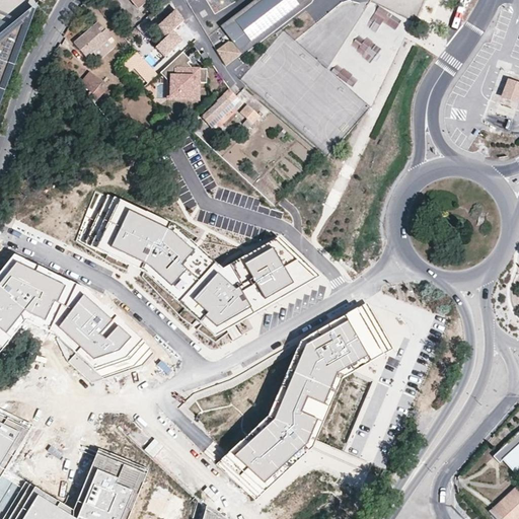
[(129,0),(138,9),(148,0),(129,0)]
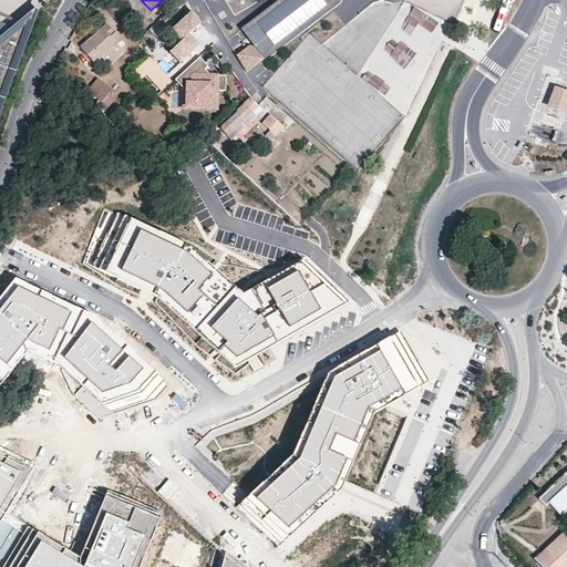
[(282,0),(244,28),(255,42),(268,32),(279,48),(339,0),(282,0)]
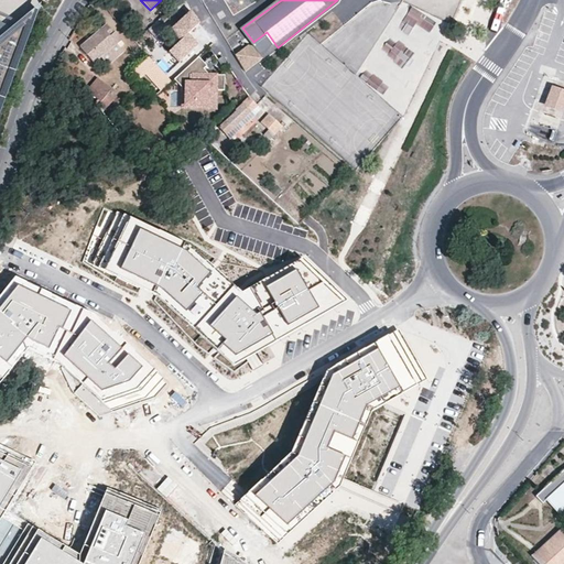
[(225,1),(209,10),(221,31),(237,22),(225,1)]
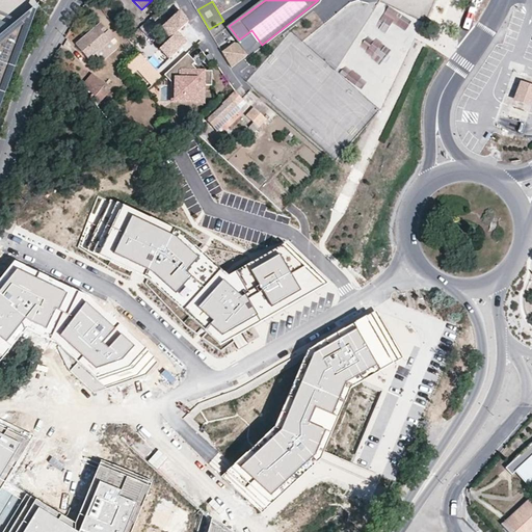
[(189,18),(179,7),(160,24),(170,34),(159,46),(169,56),(187,38),(177,29),(189,18)]
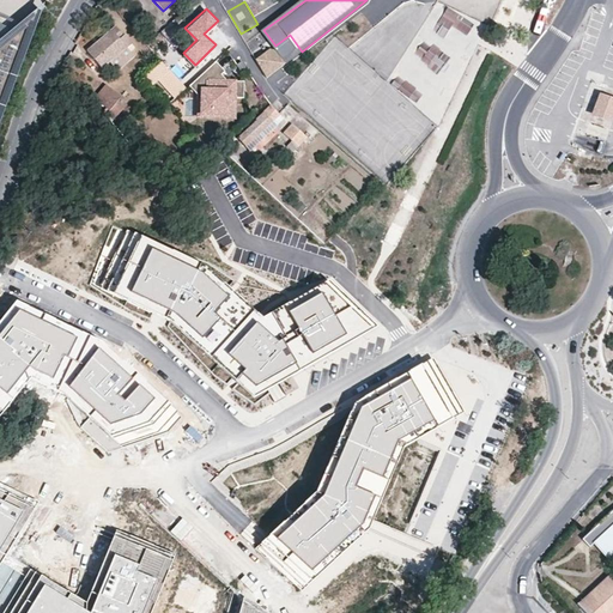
[(432,30),(444,37),(453,25),(466,35),(473,25),(448,8),(432,30)]
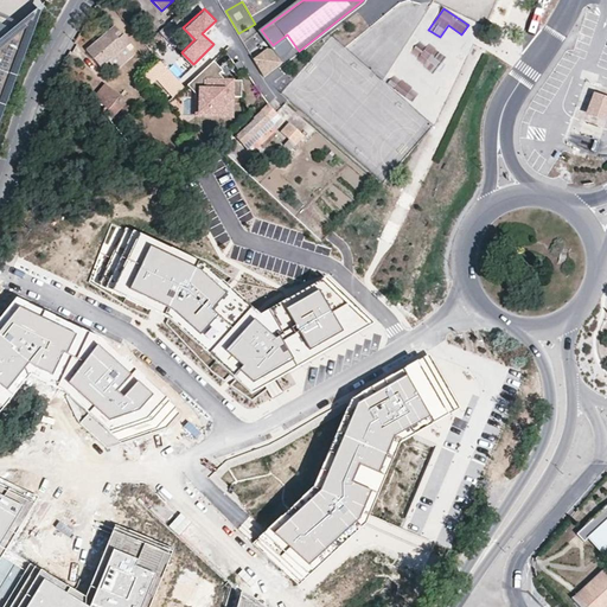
[(0,113),(21,56),(38,12),(23,25),(0,44),(0,113)]
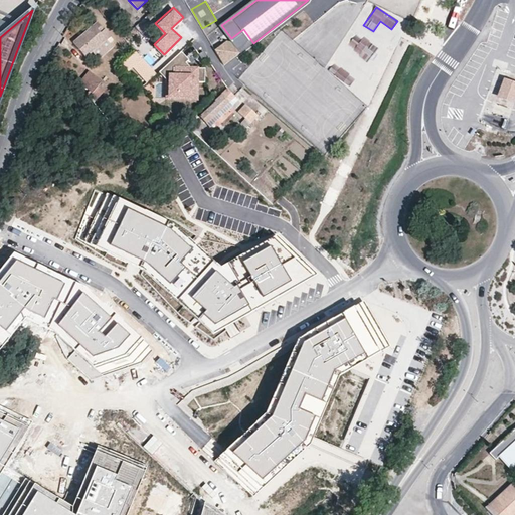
[(84,56),(105,39),(99,32),(102,30),(102,29),(96,22),(92,26),(72,41),(84,56)]
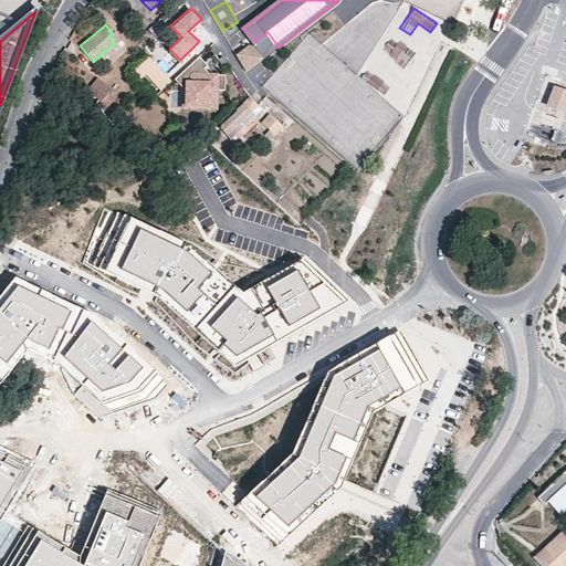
[(112,33),(108,35),(115,43),(115,44),(119,40),(113,31),(112,32),(112,33)]
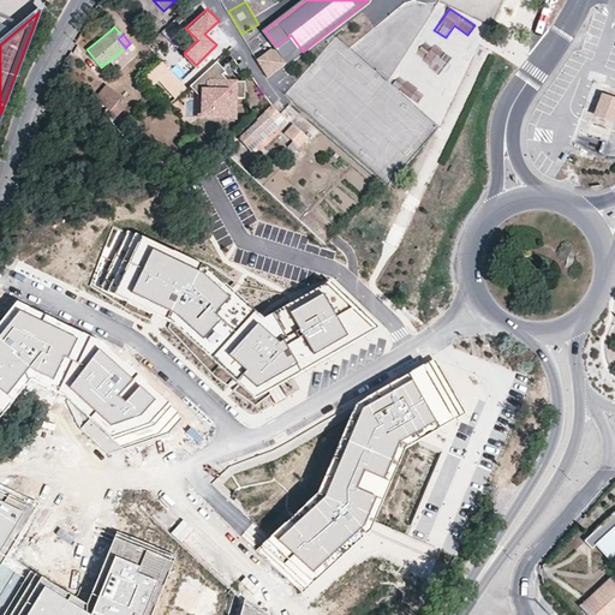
[(303,52),(291,35),(276,46),(287,61),(303,52)]
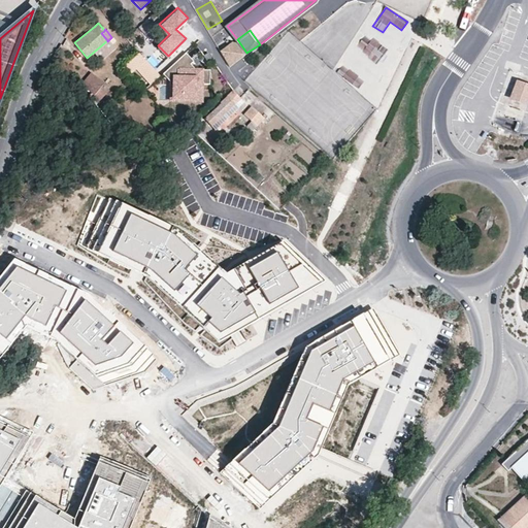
[(375,63),(388,51),(372,35),(360,47),(375,63)]
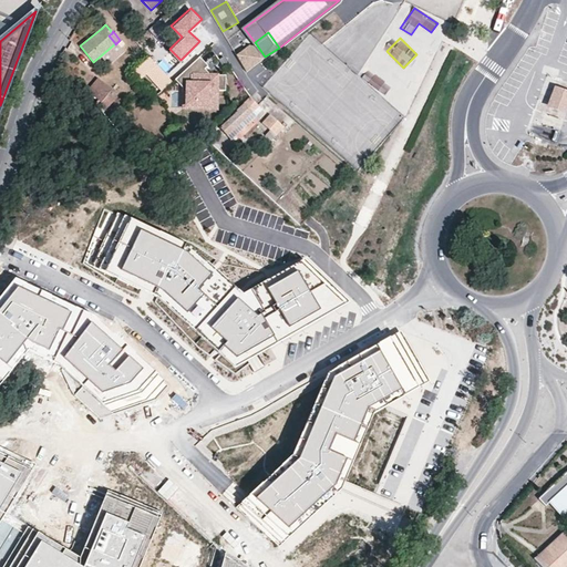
[(247,44),(235,54),(245,70),(261,58),(254,47),(247,44)]
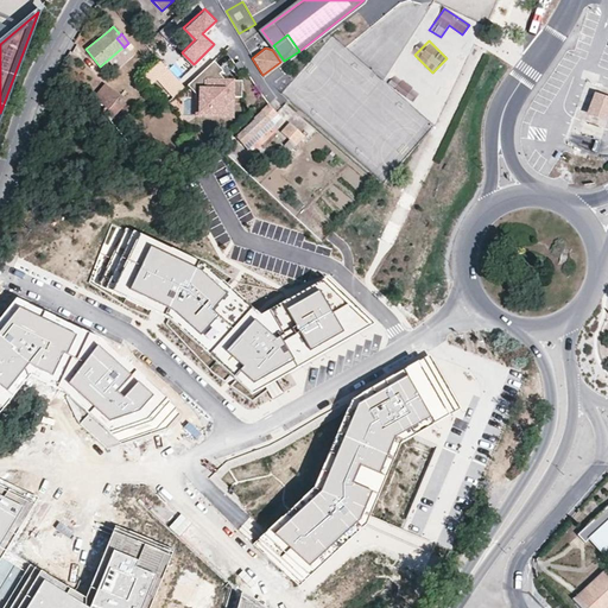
[(220,69),(211,62),(194,80),(194,96),(201,97),(201,108),(213,107),(211,114),(222,115),(225,108),(233,108),(232,92),(240,93),(241,77),(220,77),(220,69)]
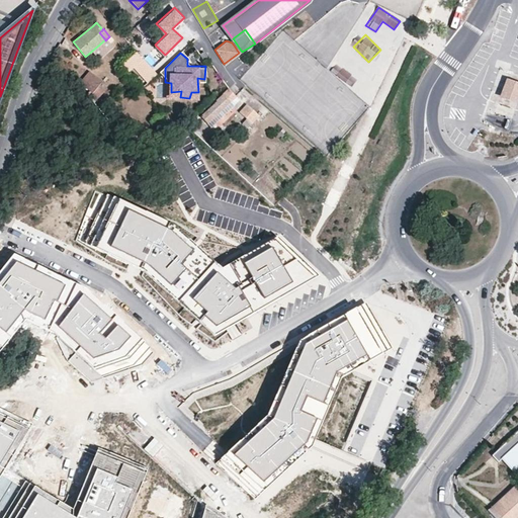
[(157,74),(143,58),(141,60),(136,54),(122,65),(142,87),(157,74)]
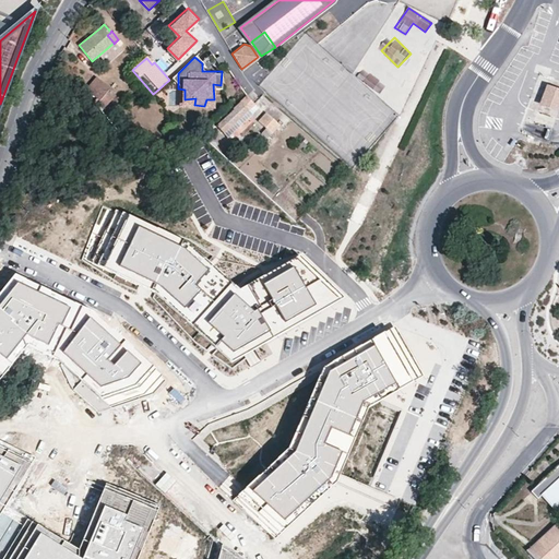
[(99,82),(94,78),(84,88),(88,93),(99,82)]
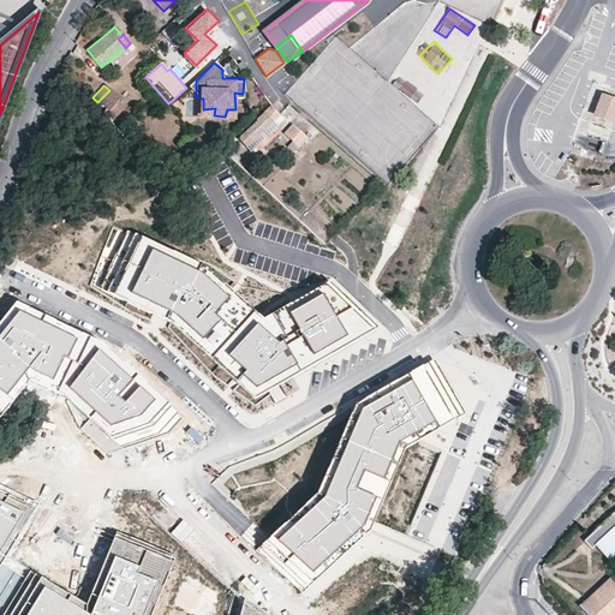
[(109,90),(97,102),(107,112),(105,115),(109,120),(121,107),(115,101),(118,97),(109,90)]
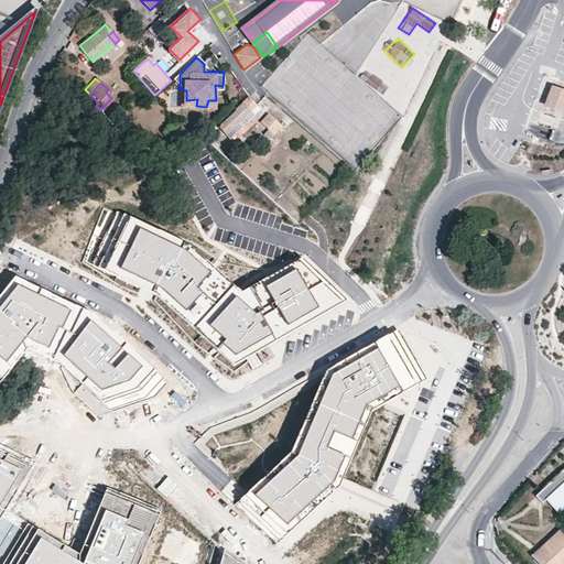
[(544,105),(557,109),(563,94),(550,88),(544,105)]
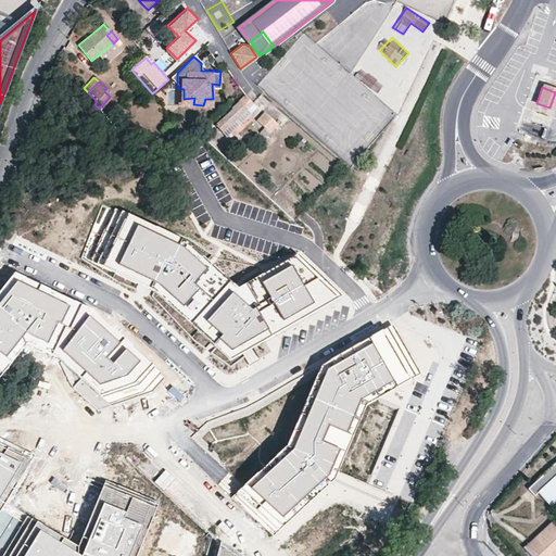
[(231,106),(232,109),(216,123),(224,131),(247,110),(254,102),(244,93),(238,99),(239,100),(231,106)]
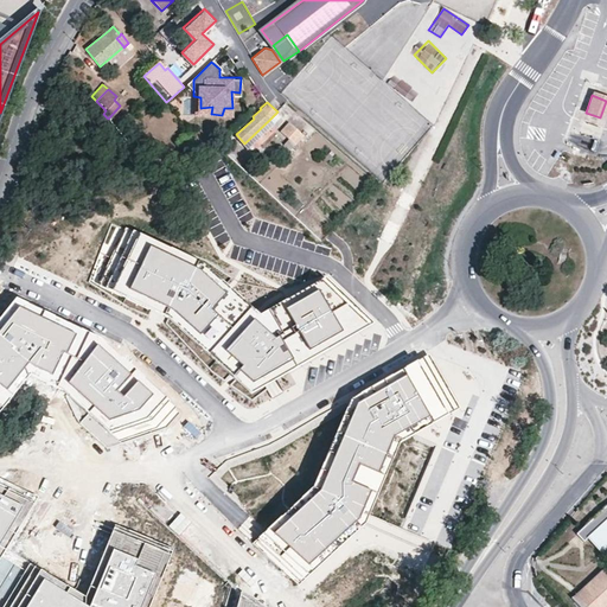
[(274,125),(269,120),(244,144),(248,148),(274,125)]
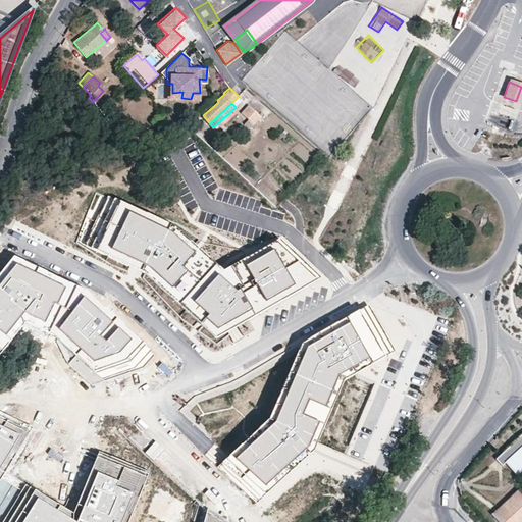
[(251,106),(242,114),(249,121),(245,125),(248,129),(261,117),(251,106)]
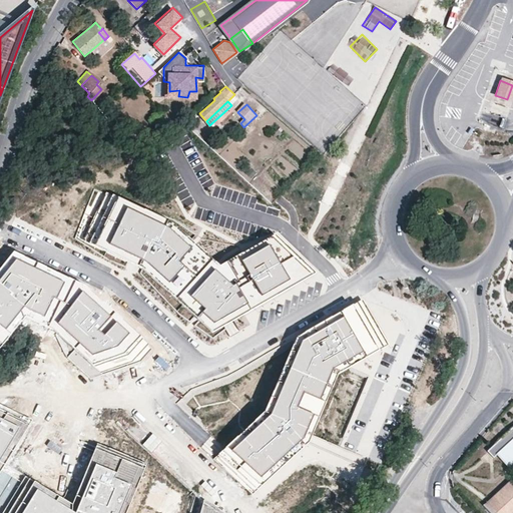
[(160,111),(151,118),(162,131),(171,123),(160,111)]
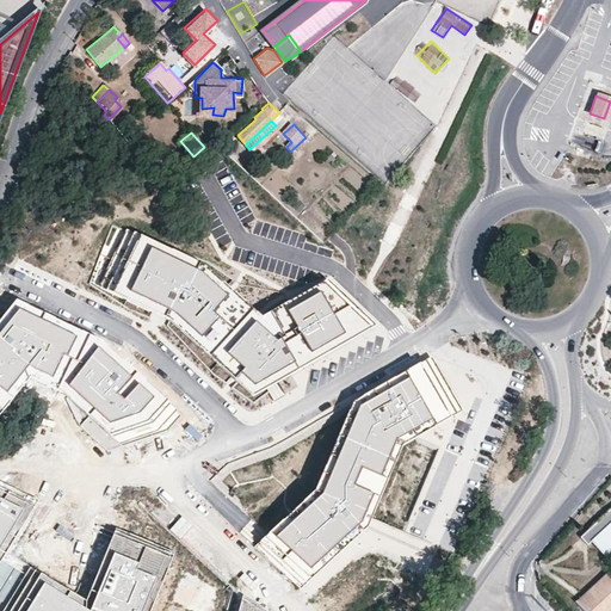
[(208,271),(128,232),(103,285),(162,315),(252,397),(375,327),(329,281),(260,319),(208,271)]
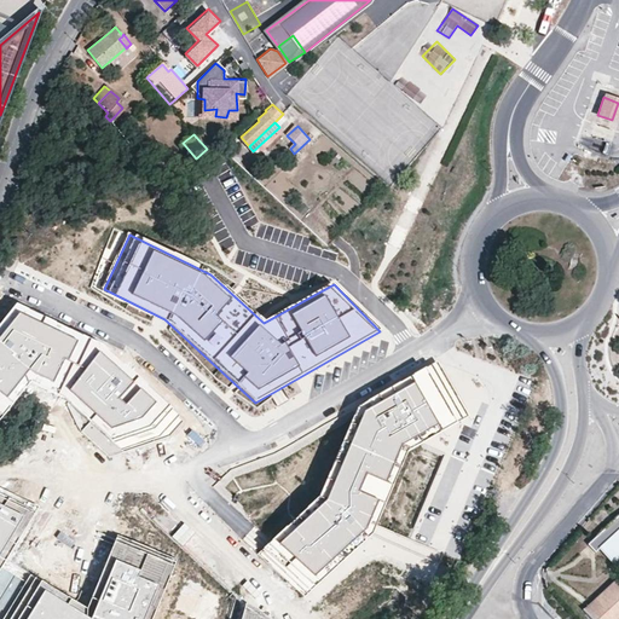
[(181,420),(106,350),(17,302),(0,323),(0,421),(30,385),(63,400),(82,432),(111,458),(169,437),(181,420)]
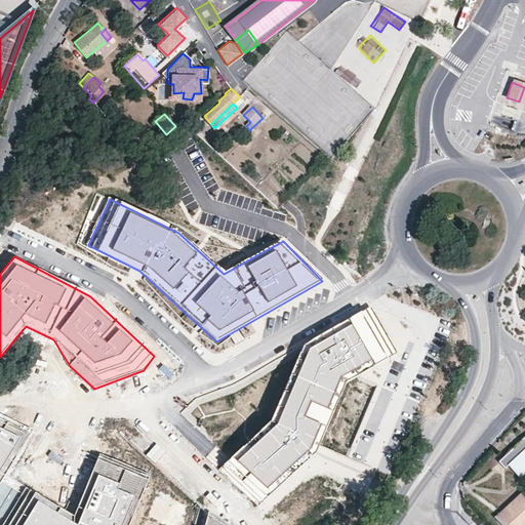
[(396,353),(370,309),(303,346),(272,422),(220,471),(258,503),(314,453),(345,385),(396,353)]
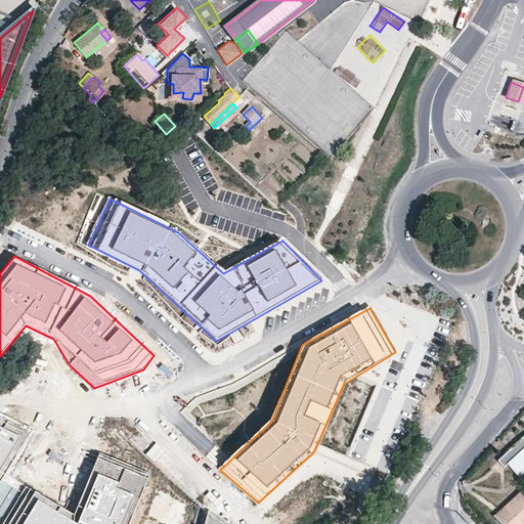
[(0,507),(12,487),(2,479),(33,428),(0,411),(0,507)]
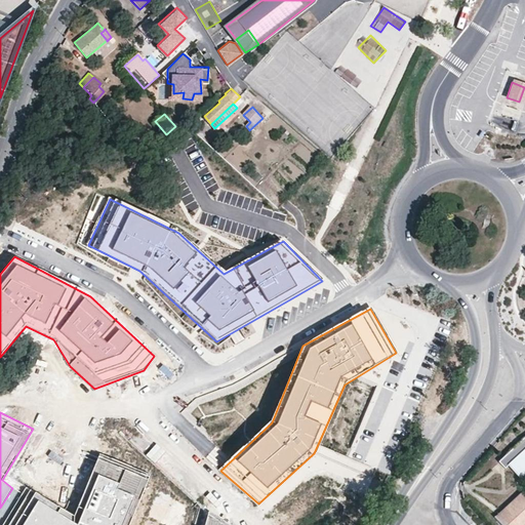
[(524,436),(502,459),(509,467),(522,478),(524,474),(524,436)]
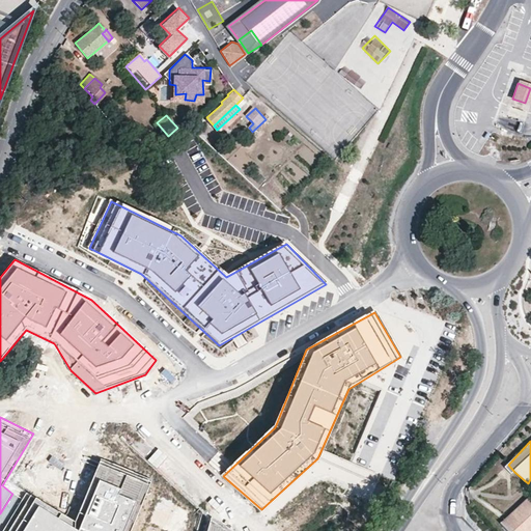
[(131,530),(152,479),(102,458),(77,521),(27,493),(2,530),(131,530)]
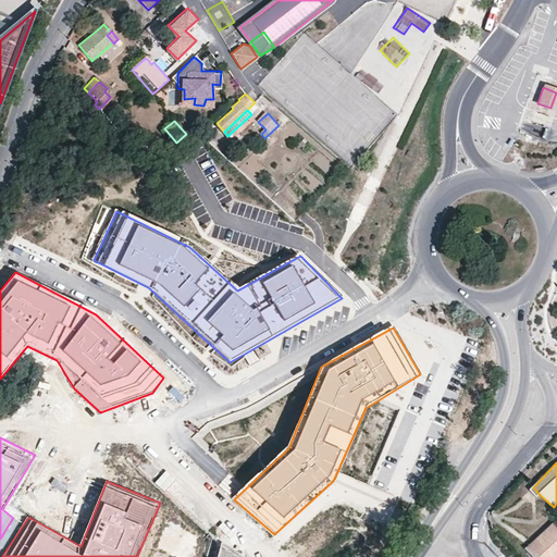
[(535,499),(540,495),(533,487),(529,492),(535,499)]
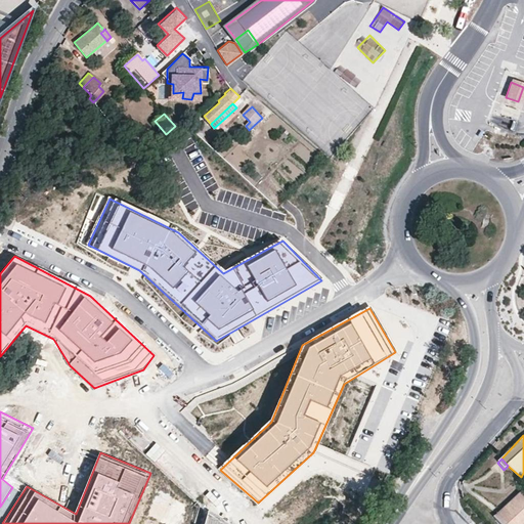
[(523,523),(523,496),(494,465),(466,489),(494,523),(523,523)]
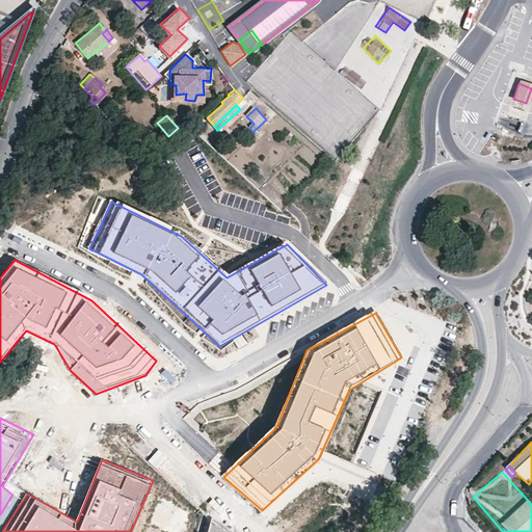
[(232,531),(212,519),(208,531),(232,531)]
